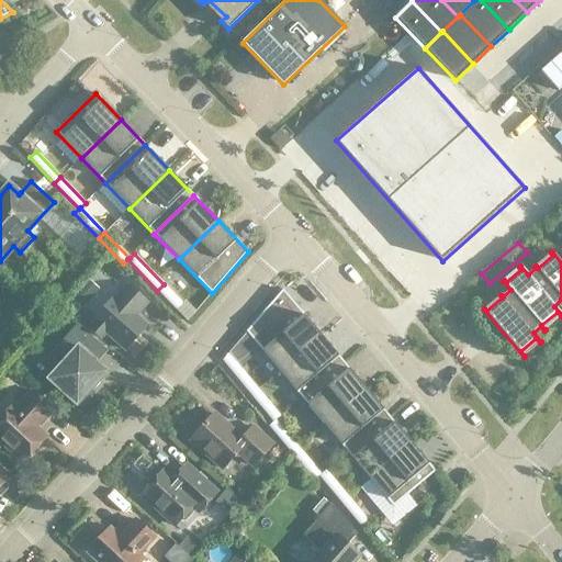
[(193,315),(164,284),(157,291),(188,322),(193,315)]
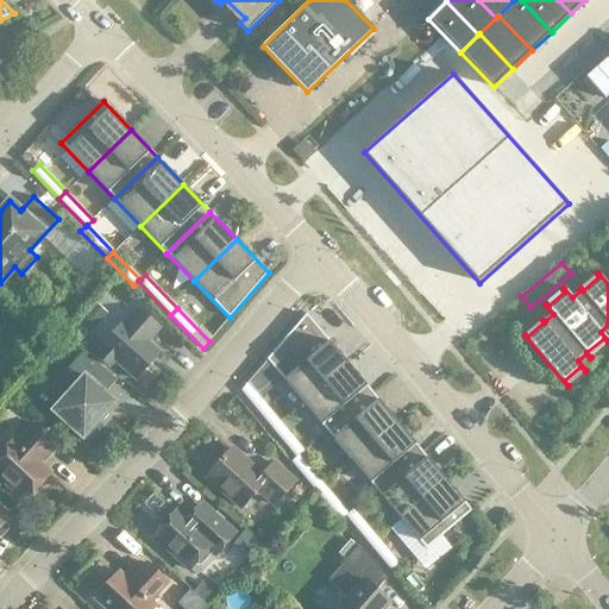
[(114,360),(136,380),(159,353),(148,343),(161,328),(139,309),(126,324),(124,321),(100,349),(102,350),(96,357),(110,368),(114,360)]
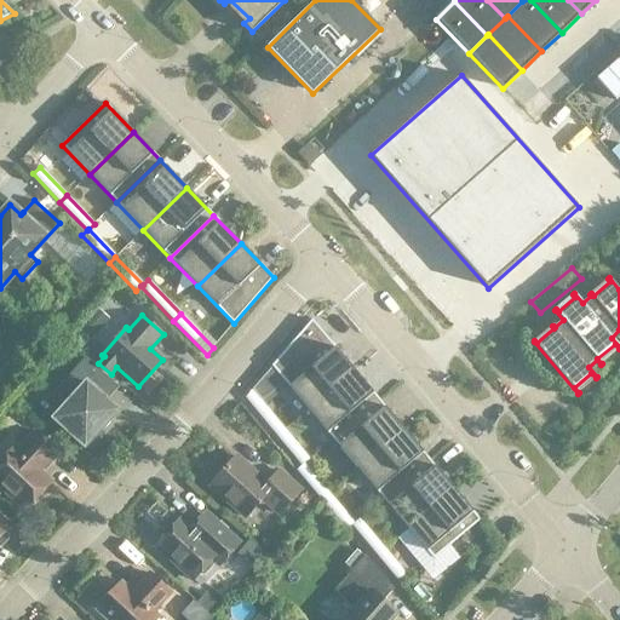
[(87,319),(78,328),(91,340),(99,329),(87,319)]
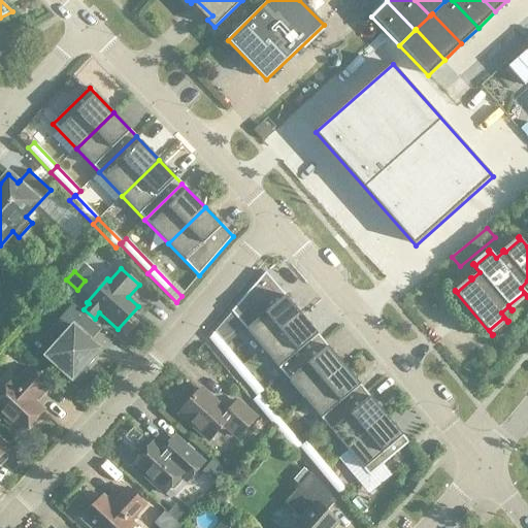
[(265,272),(231,311),(262,349),(302,316),(265,272)]
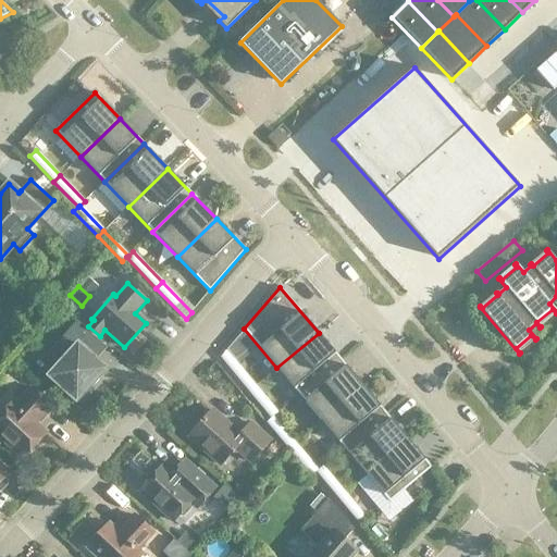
[(77,399),(82,404),(94,390),(89,386),(106,369),(79,345),(89,334),(93,338),(94,337),(76,322),(50,353),(61,362),(48,376),(76,401),(77,399)]
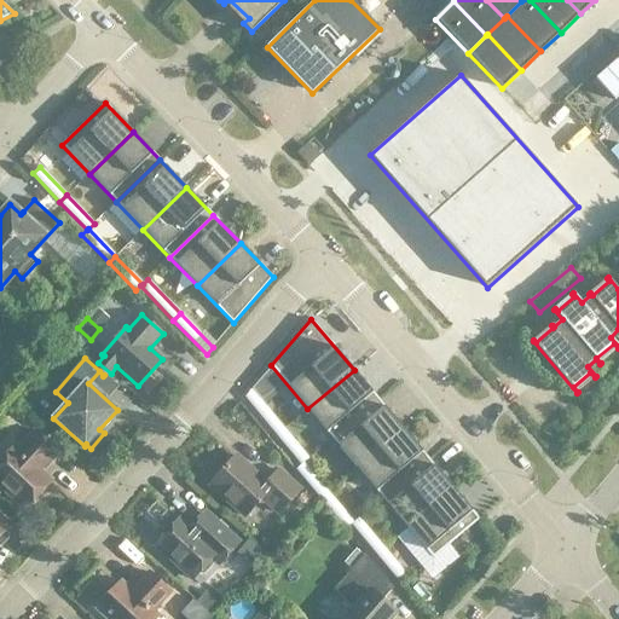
[(379,400),(354,370),(307,409),(333,439),(379,400)]
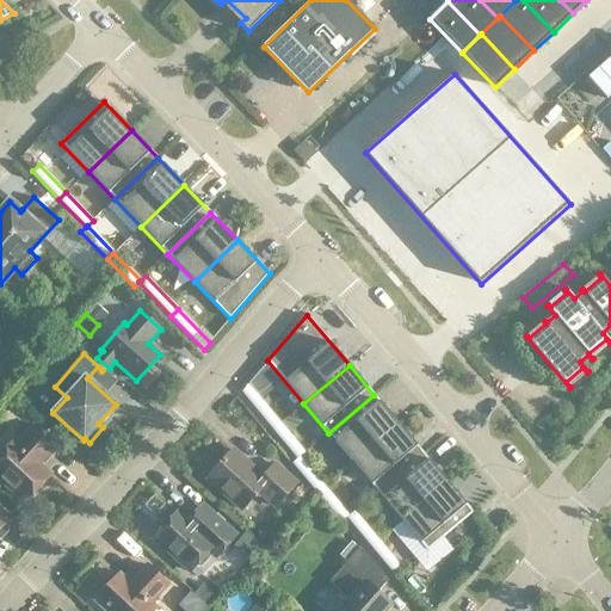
[(247,384),(241,392),(270,425),(277,419),(247,384)]
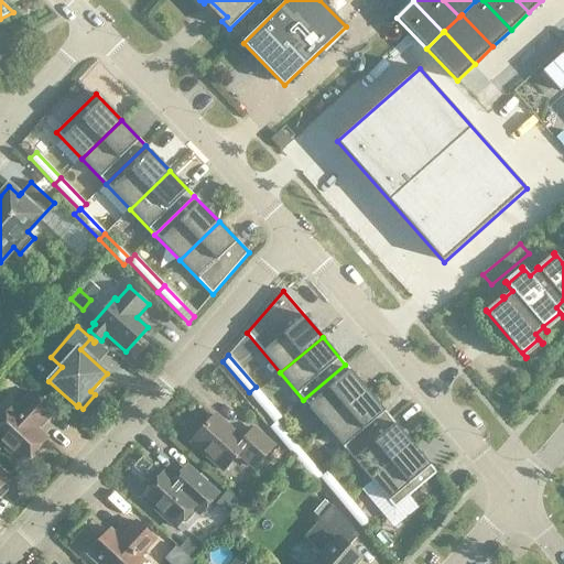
[(368,391),(345,365),(303,400),(326,426),(368,391)]
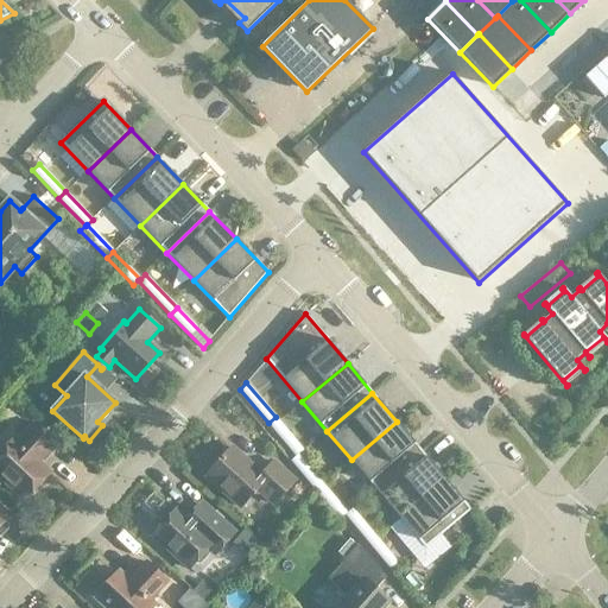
[(303,450),(276,417),(268,423),(296,457),(298,455),(303,450)]
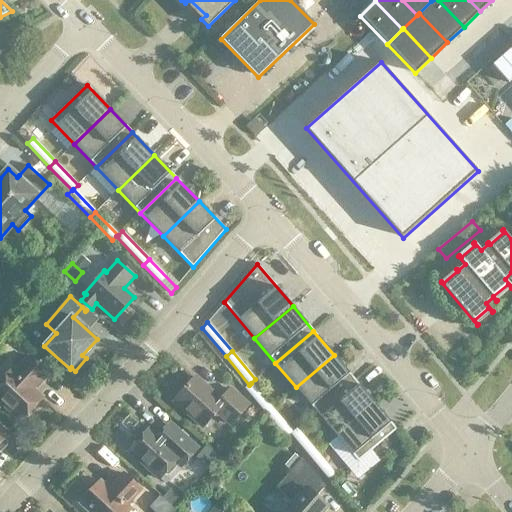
[(354,380),(334,355),(296,387),(316,412),(354,380)]
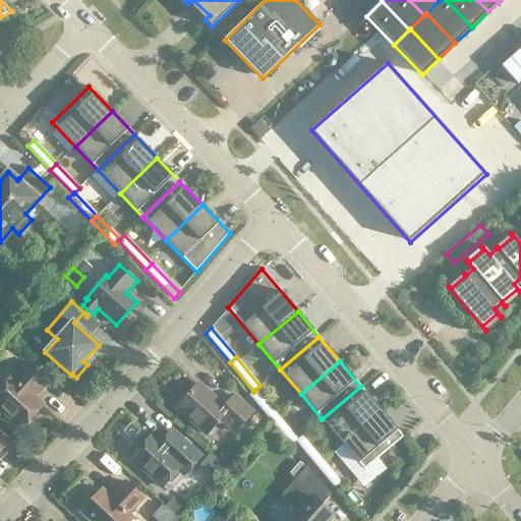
[(0,388),(0,408),(21,428),(43,406),(31,395),(37,389),(39,391),(48,381),(30,363),(15,380),(11,377),(0,388)]
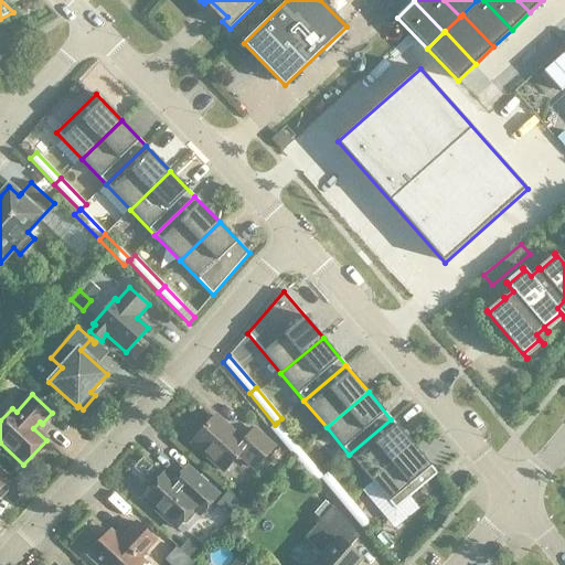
[(195,444),(194,445),(224,471),(236,458),(243,458),(255,469),(274,448),(254,429),(253,430),(243,441),(215,416),(198,435),(198,436),(198,441),(195,444)]
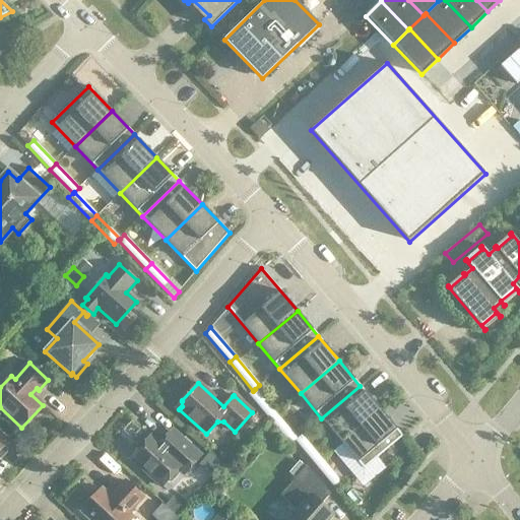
[(381,410),(360,386),(321,418),(342,443),(381,410)]
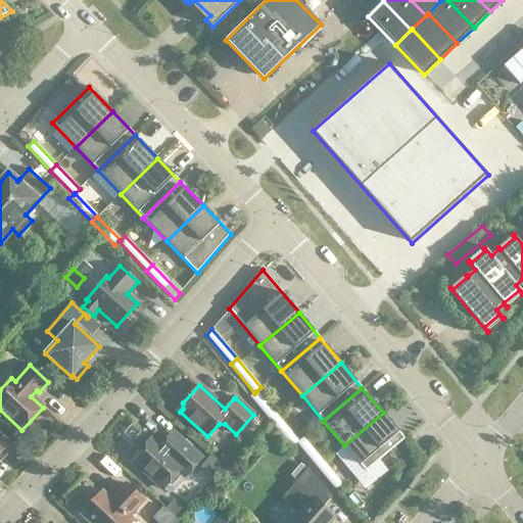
[(277,417),(256,391),(254,393),(250,396),(271,422),(277,417)]
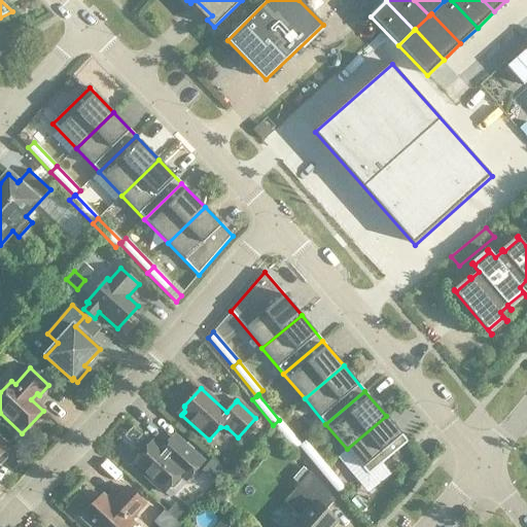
[(408,443),(386,416),(347,449),(369,476),(408,443)]
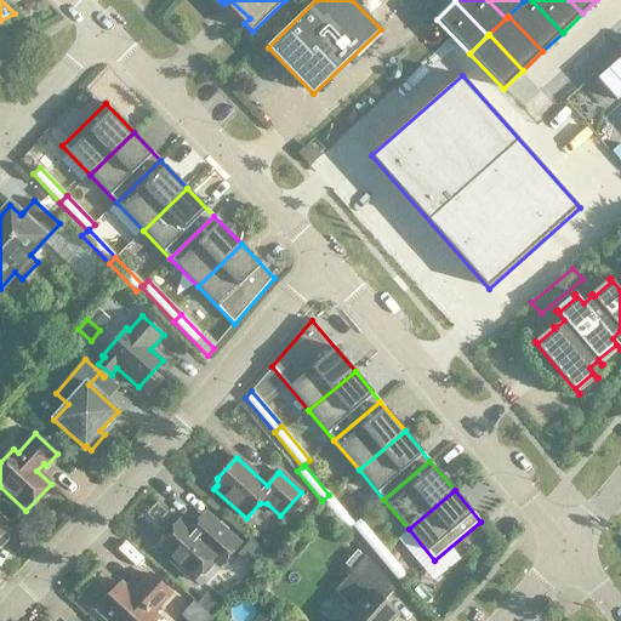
[(354,524),(329,495),(322,501),(347,530),(352,527),(354,524)]
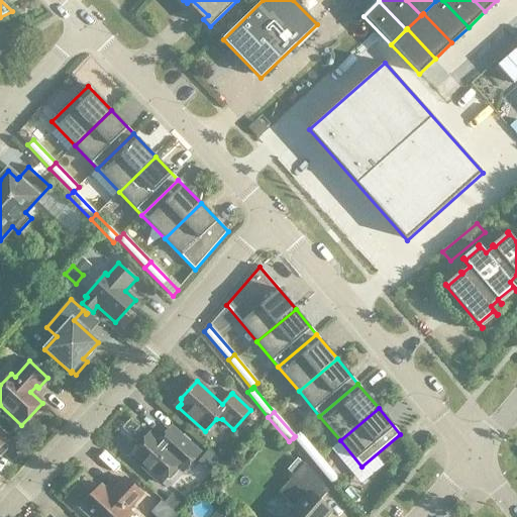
[(0,455),(1,456),(6,450),(6,446),(4,444),(10,437),(0,426),(0,455)]
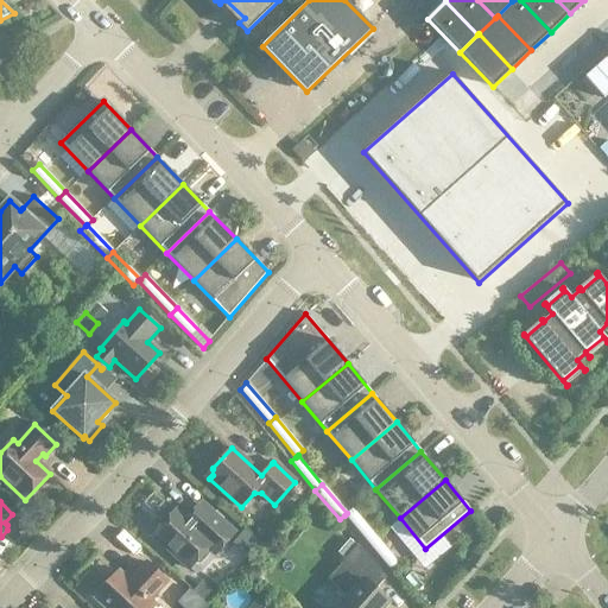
[(177,508),(152,534),(189,569),(198,559),(204,559),(216,546),(223,546),(235,533),(207,507),(195,519),(189,519),(177,508)]
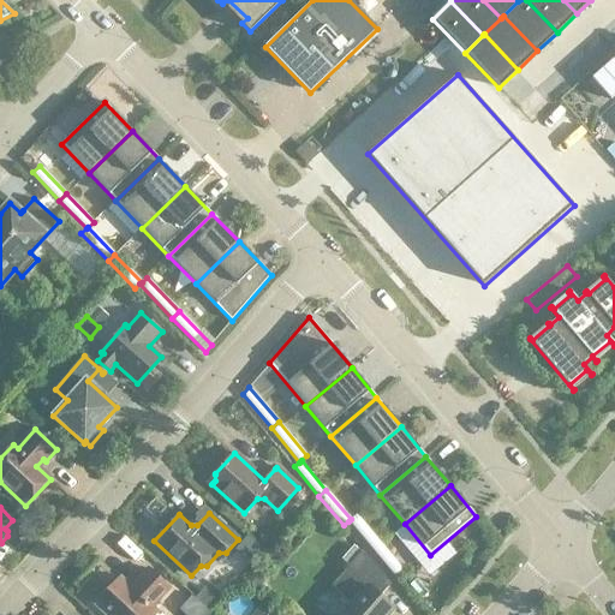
[(356,514),(351,519),(348,521),(374,550),(381,544),(356,514)]
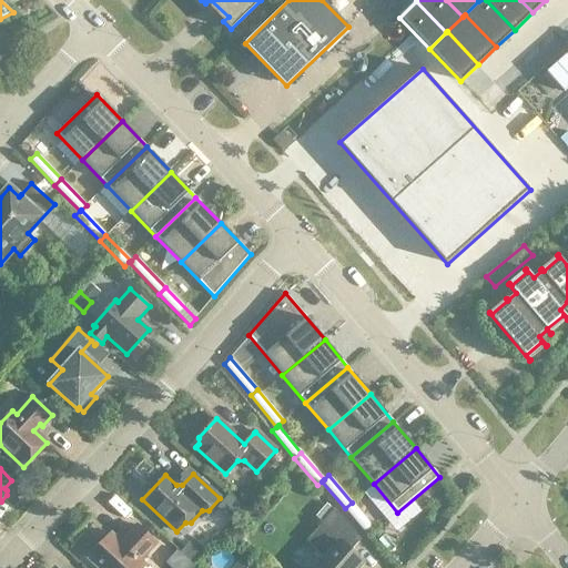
[(375,530),(352,503),(345,508),(368,536),(375,530)]
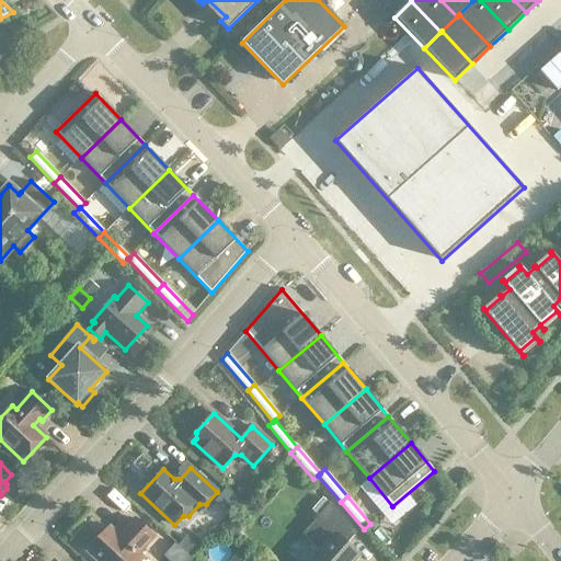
[(356,531),(331,502),(316,518),(320,522),(309,534),(324,548),(312,560),(351,560),(358,554),(346,544),(356,531)]
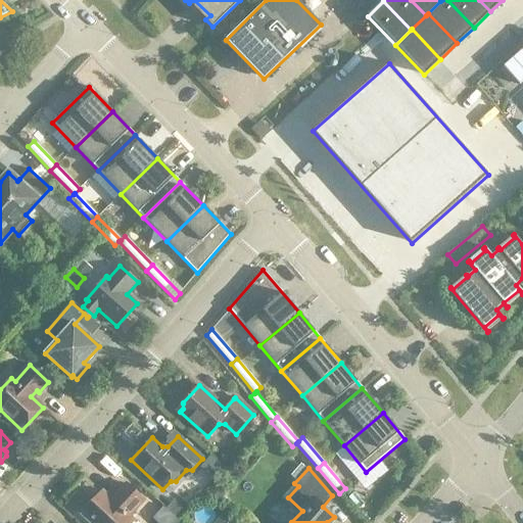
[(102,491),(81,514),(90,522),(131,522),(134,521),(129,517),(144,501),(126,483),(116,494),(117,495),(112,501),(102,491)]
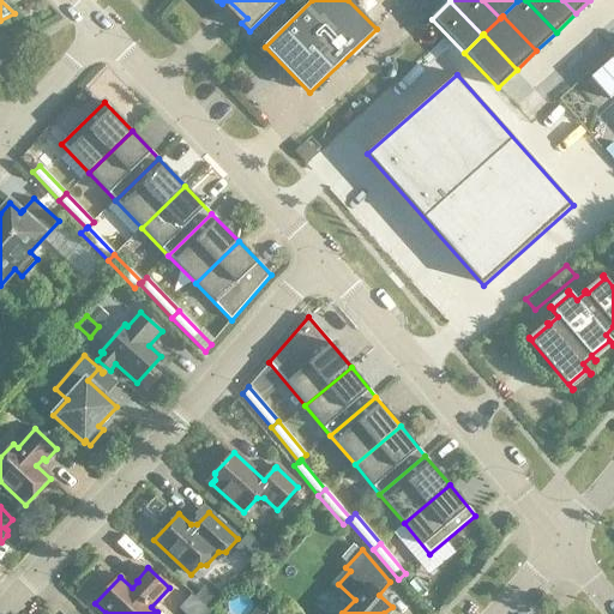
[(257,591),(268,578),(254,567),(244,581),(257,591)]
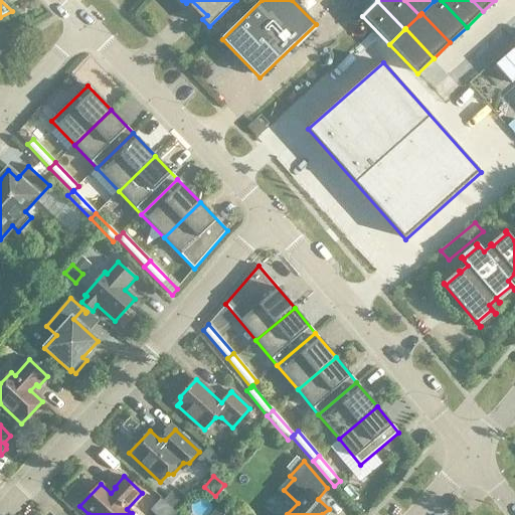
[(181,501),(171,492),(163,500),(173,509),(181,501)]
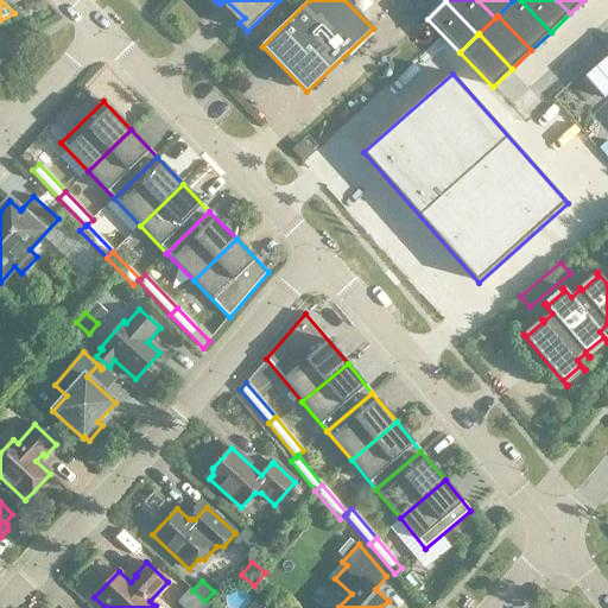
[(270,607),(259,597),(249,607),(270,607)]
